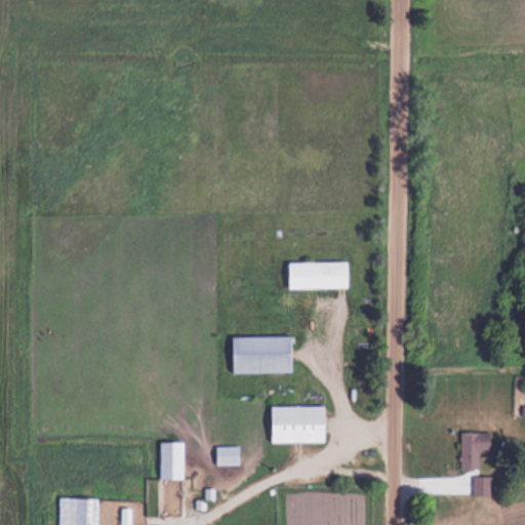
[(288,287),(349,287),(349,260),(288,260),(288,287)]
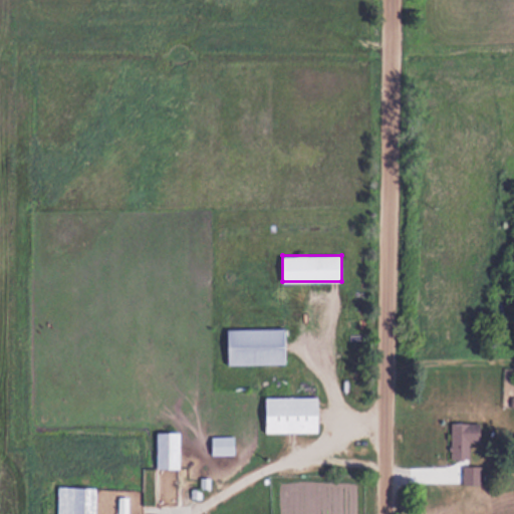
[(285,363),(285,327),(228,327),(228,363),(285,363)]
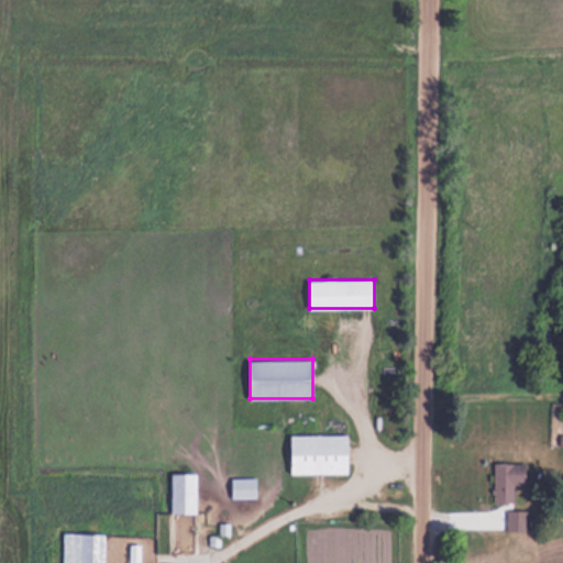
[(348,433),(290,433),(290,473),(348,473),(348,433)]
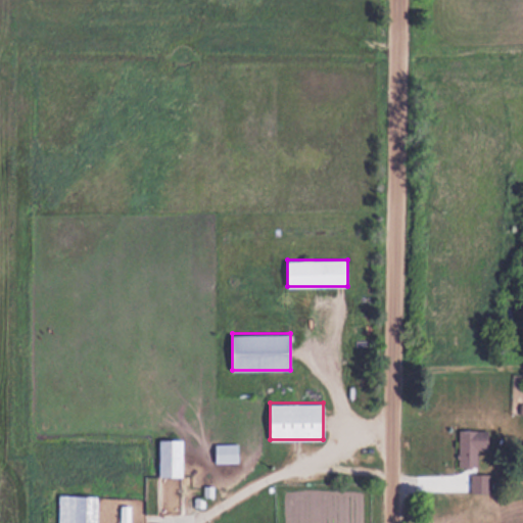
[(486,429),(457,429),(456,467),(485,467),(486,429)]
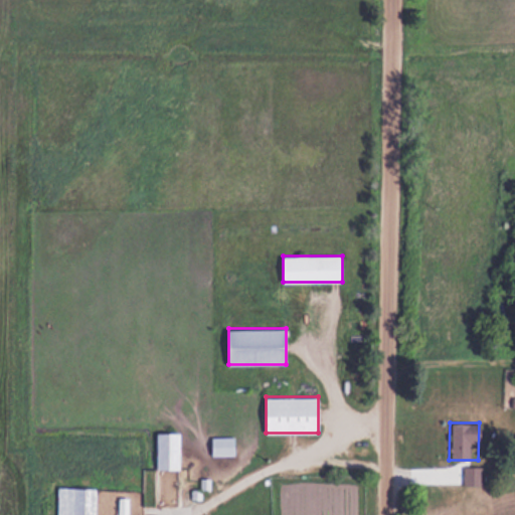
[(179,431),(155,431),(155,469),(179,469),(179,431)]
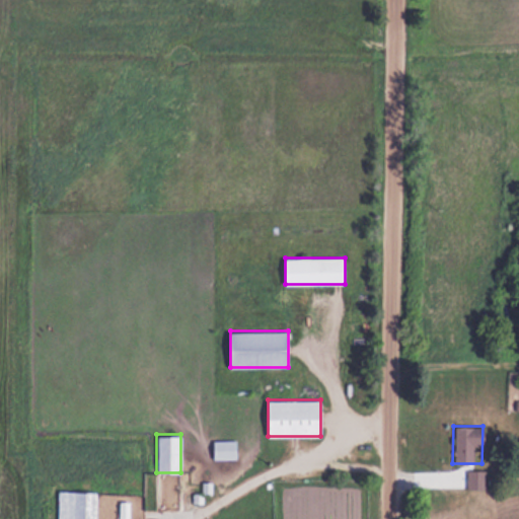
[(212,458),(235,458),(235,439),(212,439),(212,458)]
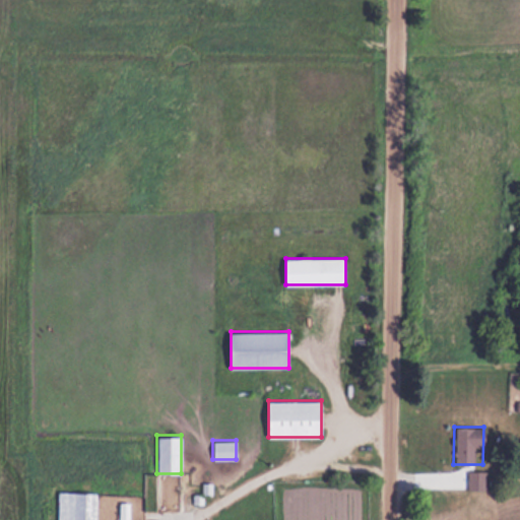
[(465,490),(481,490),(481,470),(465,470),(465,490)]
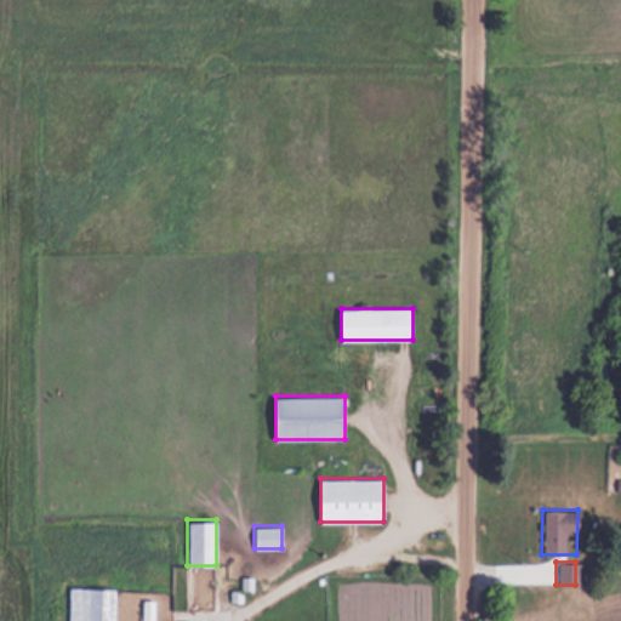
[(114,620),(115,586),(67,585),(67,620),(114,620)]
